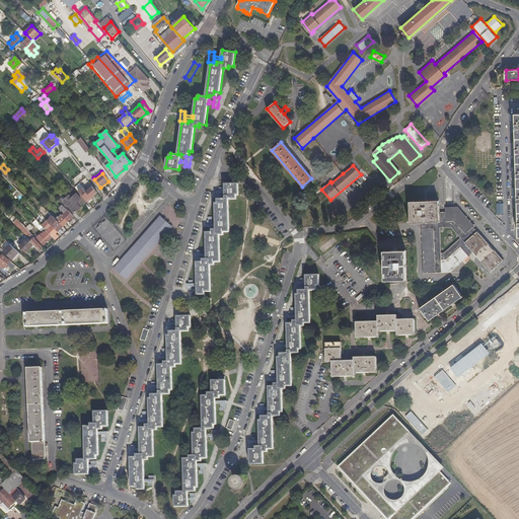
[(86,201),(97,192),(92,184),(87,189),(87,190),(86,191),(83,187),(78,191),(80,194),(86,201)]
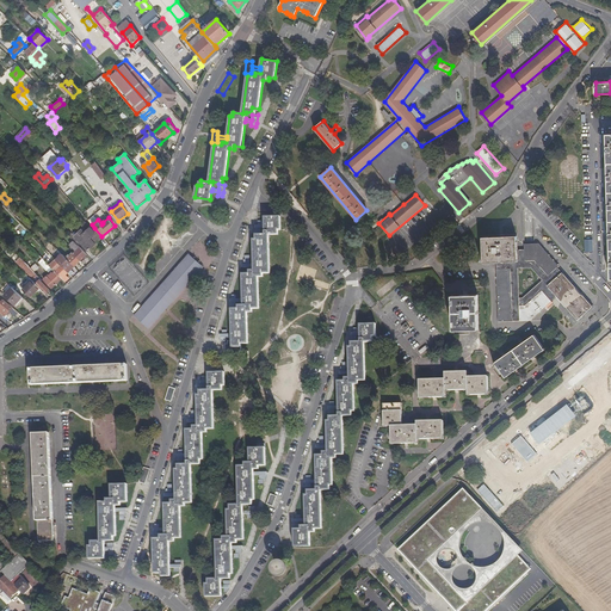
[(258,240),(254,240),(254,265),(254,267),(254,271),(250,271),(250,273),(242,273),(242,300),(242,302),(242,306),(238,306),(238,309),(230,309),(230,334),(230,338),(230,341),(230,346),(241,346),(241,344),(248,344),(248,312),(252,312),(252,308),(260,308),(259,277),(264,277),(264,273),(270,273),(270,235),(278,235),(278,230),(282,230),(282,218),(266,218),(266,226),(266,229),(266,235),(258,235),(258,240)]
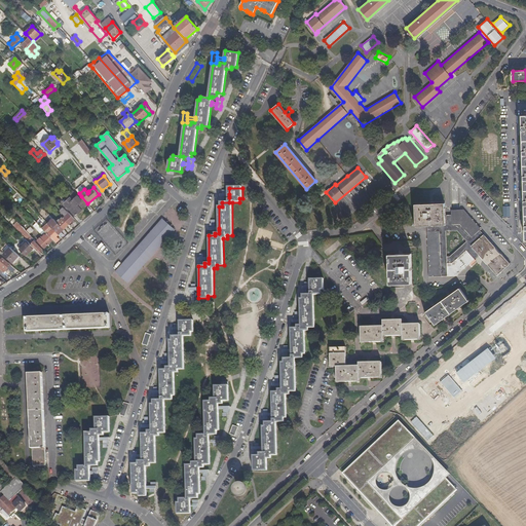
[(226,197),(229,197),(229,194),(227,194),(227,191),(223,191),(223,194),(221,194),(221,201),(226,201),(226,197)]
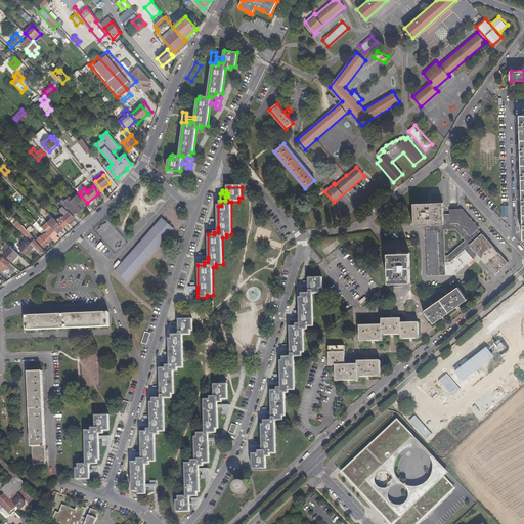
[(72,199),(81,209),(87,203),(81,195),(79,198),(77,194),(72,199)]
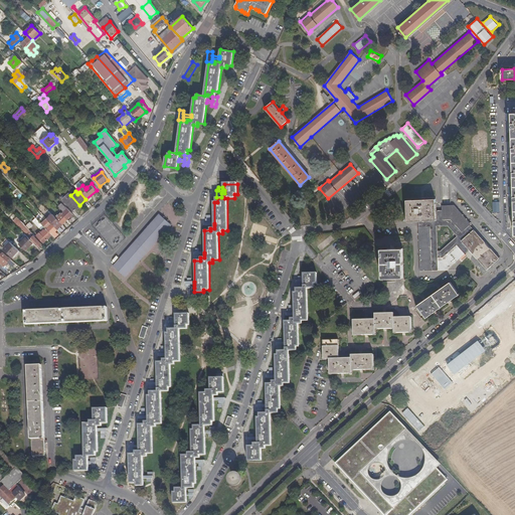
[(74,211),(79,205),(70,195),(70,196),(72,198),(67,203),(67,204),(74,211)]
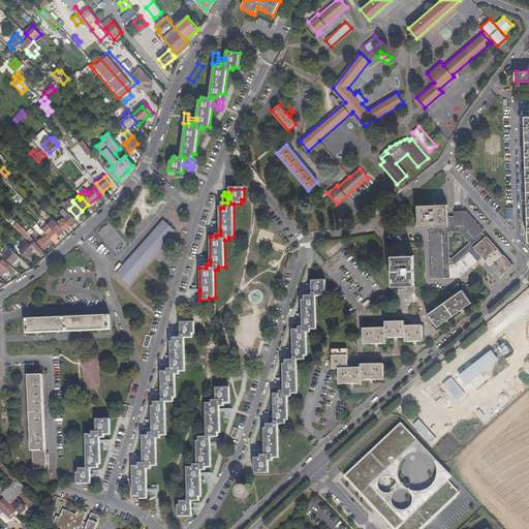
[(421,227),(430,226),(450,226),(450,217),(449,206),(419,206),(421,224),(418,224),(418,226),(421,226),(421,227)]
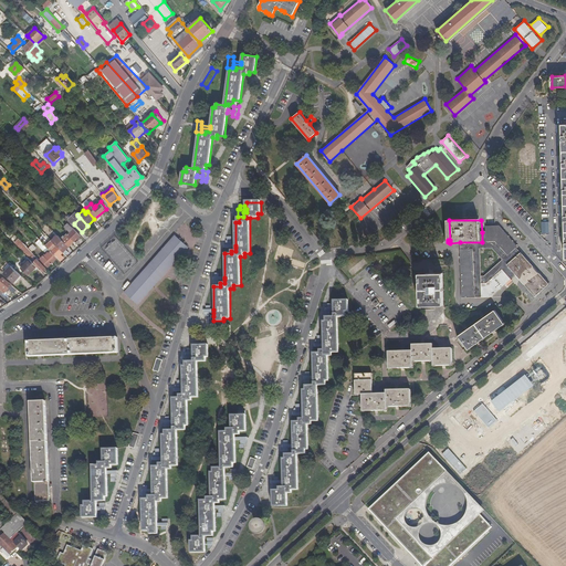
[(74,241),(75,242),(79,240),(77,239),(81,236),(72,227),(67,222),(64,226),(70,232),(67,234),(74,241)]
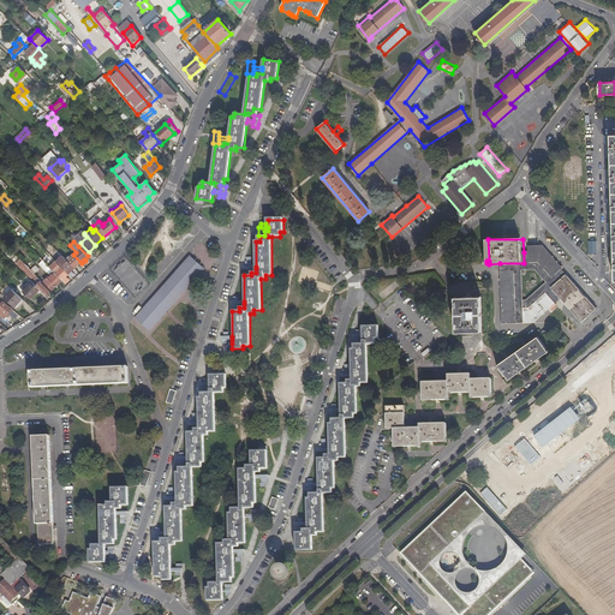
[(530,246),(530,251),(530,262),(539,262),(553,279),(565,269),(544,246),(530,246)]
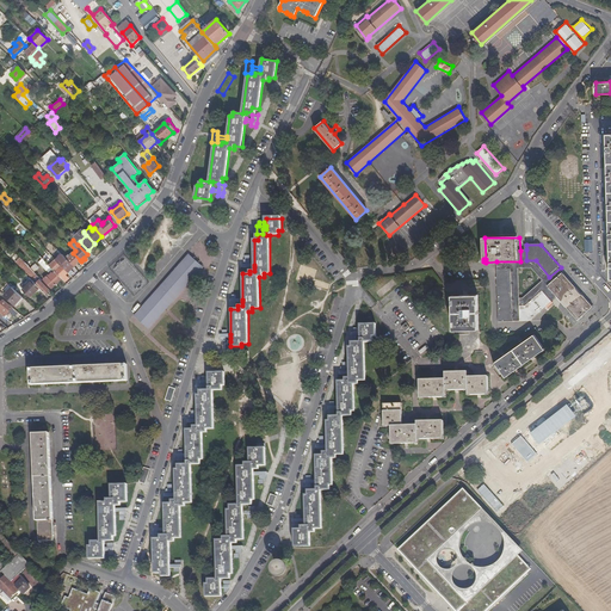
[(536,260),(526,260),(526,250),(520,251),(520,261),(497,261),(497,269),(511,269),(512,321),(519,321),(519,306),(526,306),(542,291),(551,303),(557,298),(548,287),(565,273),(561,267),(549,277),(536,260)]
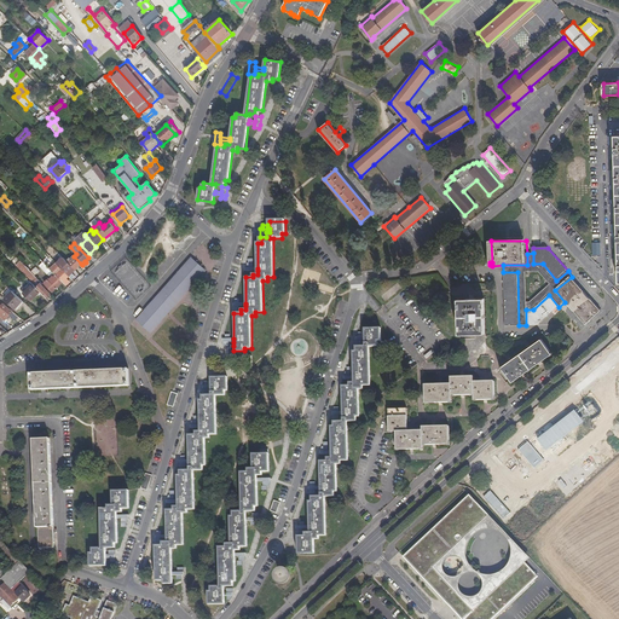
[(68,262),(75,270),(81,264),(74,256),(73,255),(70,258),(71,259),(68,262)]
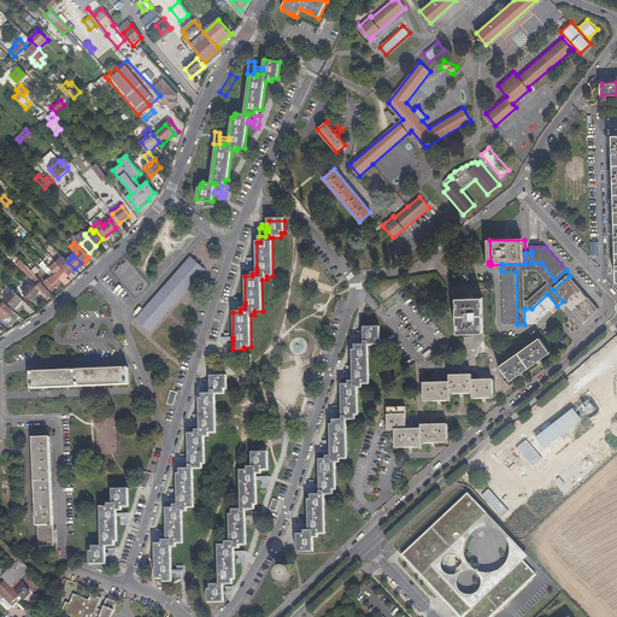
[(142,324),(151,331),(206,268),(203,264),(204,262),(201,258),(200,259),(199,258),(198,259),(192,254),(135,319),(139,323),(137,324),(141,327),(142,324)]
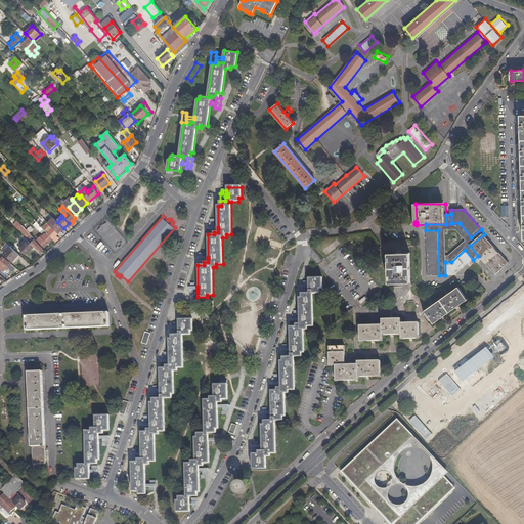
[(208,229),(218,229),(218,227),(215,227),(215,219),(211,219),(211,223),(210,223),(210,227),(208,227),(208,229)]
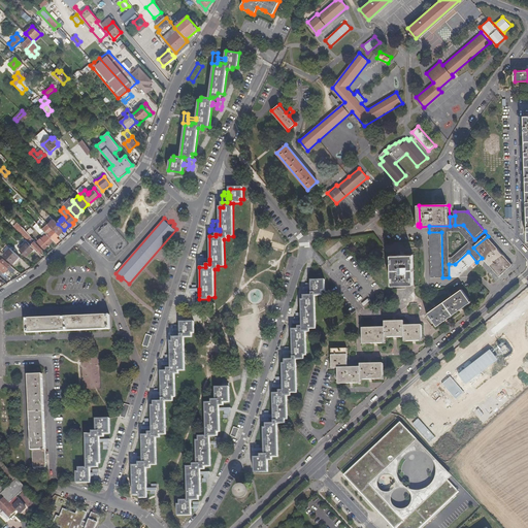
[(44,249),(54,240),(47,234),(37,224),(33,227),(41,234),(44,237),(42,239),(40,238),(37,241),(44,249)]
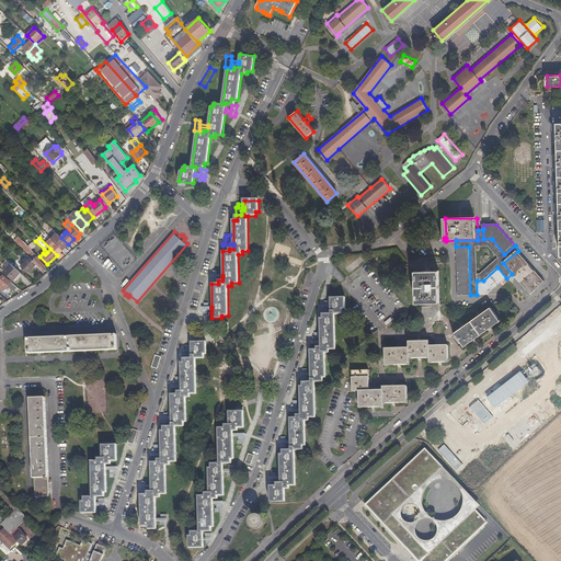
[(56,243),(63,250),(68,244),(61,238),(56,243)]
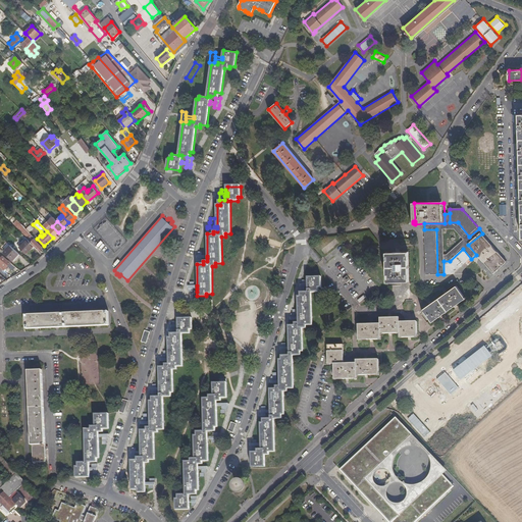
[(53,238),(55,241),(59,238),(56,235),(58,232),(52,226),(47,231),(53,238)]
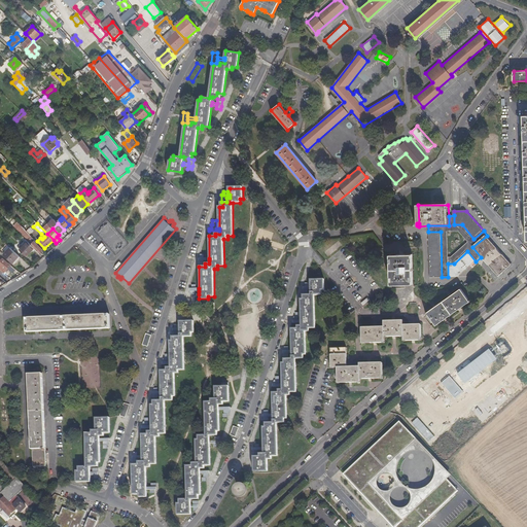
[(441,232),(428,232),(429,278),(442,277),(441,232)]
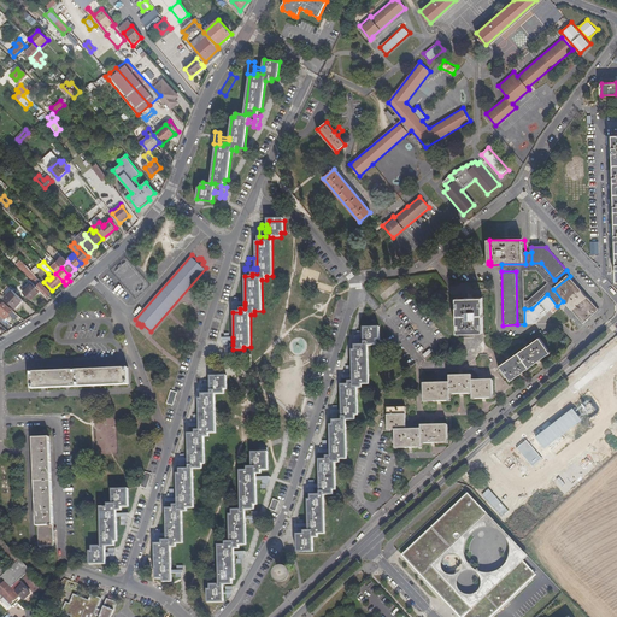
[(600,311),(570,276),(553,289),(563,301),(582,325),(600,311)]
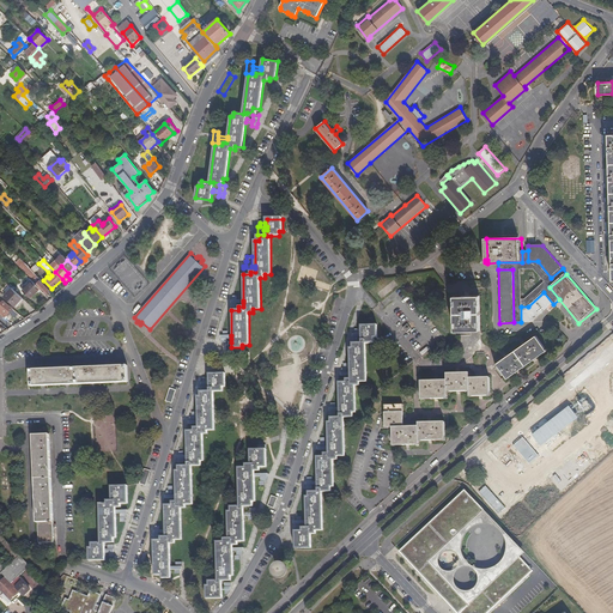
[(40,289),(36,285),(32,281),(24,290),(28,295),(31,297),(40,289)]
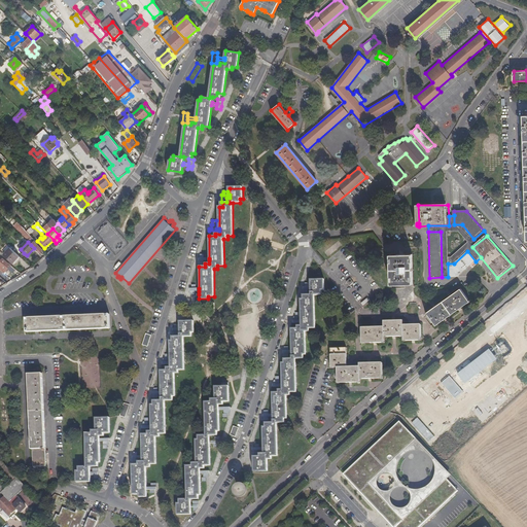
[(34,248),(40,253),(42,251),(34,242),(31,245),(34,248)]
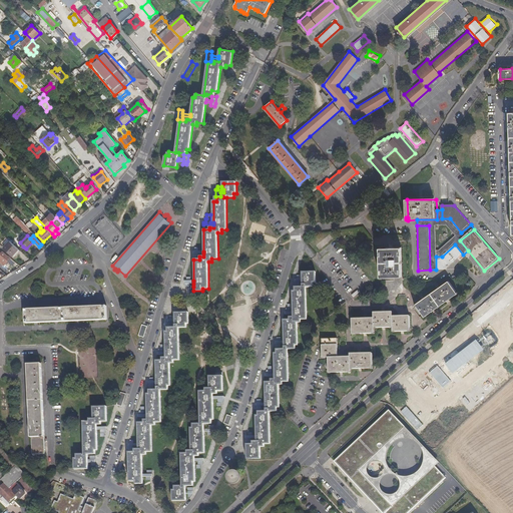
[(13,255),(19,248),(10,240),(4,247),(13,255)]
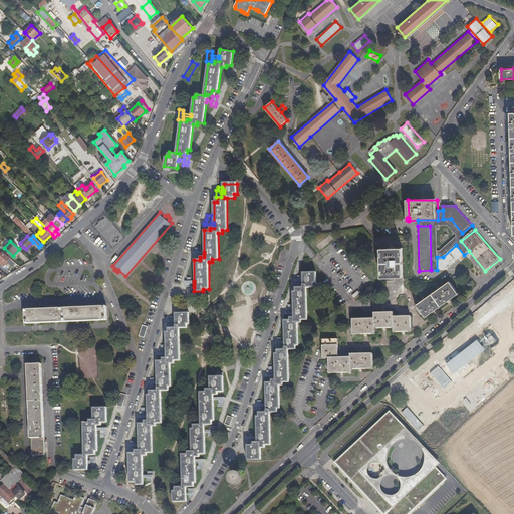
[(437,257),(437,270),(446,270),(464,255),(456,245),(443,257),(437,257)]
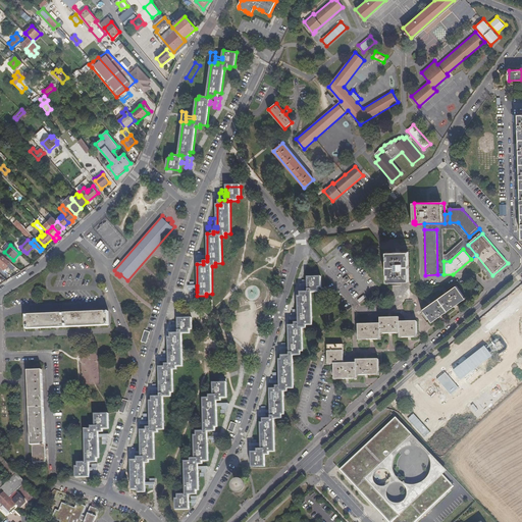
[(201,258),(207,258),(207,256),(201,256),(201,252),(198,252),(196,255),(196,262),(201,262),(201,258)]
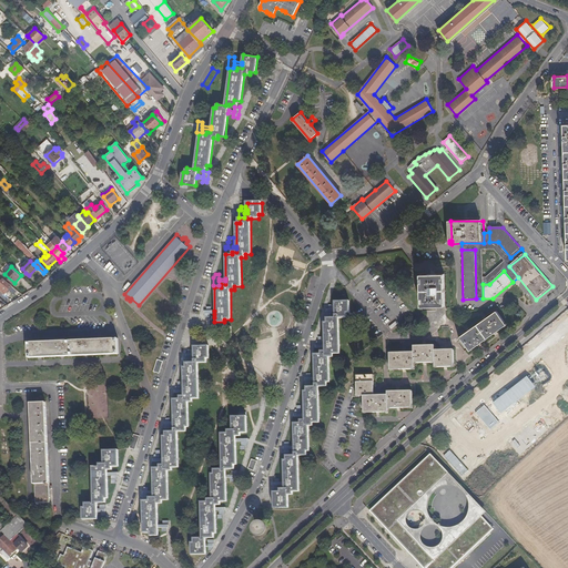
[(445,274),(421,274),(422,306),(445,306),(445,274)]
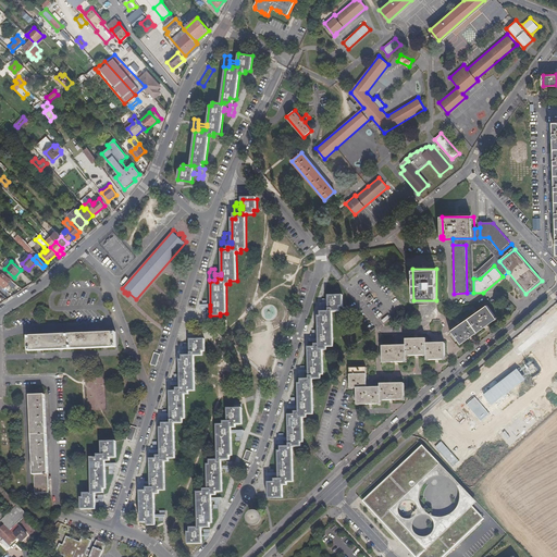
[(0,280),(7,286),(12,281),(0,270),(0,280)]
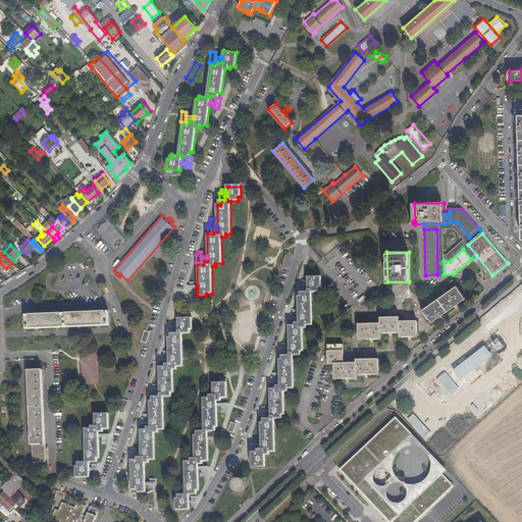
[(321,277),(308,277),(308,279),(308,284),(308,286),(308,293),(301,293),(301,297),(298,297),(299,318),(299,320),(299,323),(295,323),(295,326),(289,326),(290,348),(290,350),(290,356),(281,356),(281,360),(279,360),(279,380),(279,383),(279,385),(276,385),(276,388),(270,388),(271,410),(271,412),(271,418),(263,418),(263,422),(261,422),(261,442),(261,446),(261,449),(258,449),(258,451),(252,451),(252,466),(265,466),(265,454),(268,454),(268,451),(274,451),(274,418),(281,418),(281,413),(284,413),(283,390),(288,390),(288,387),(294,387),(293,355),(300,355),(300,351),(303,351),(302,327),(306,327),(306,324),(312,324),(311,293),(319,292),(319,289),(321,289),(321,277)]
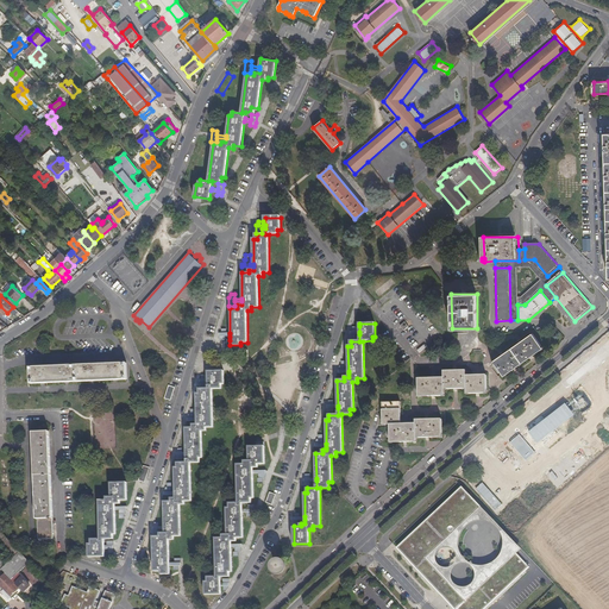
[(356,334),(359,334),(359,332),(357,332),(357,327),(352,327),(352,332),(351,332),(350,334),(350,339),(356,339),(356,334)]
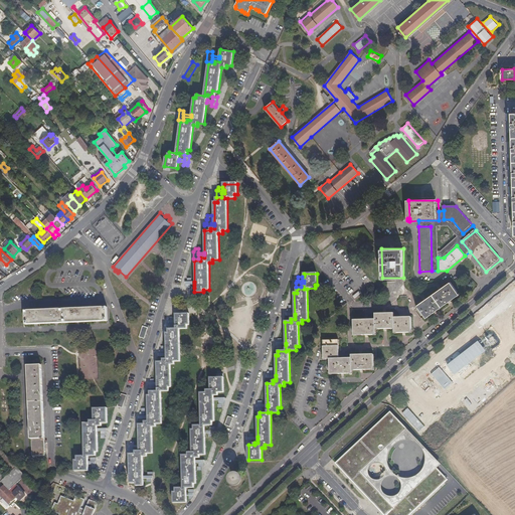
[(194,285),(194,282),(191,282),(191,279),(187,279),(187,282),(185,282),(185,289),(190,288),(190,285),(194,285)]
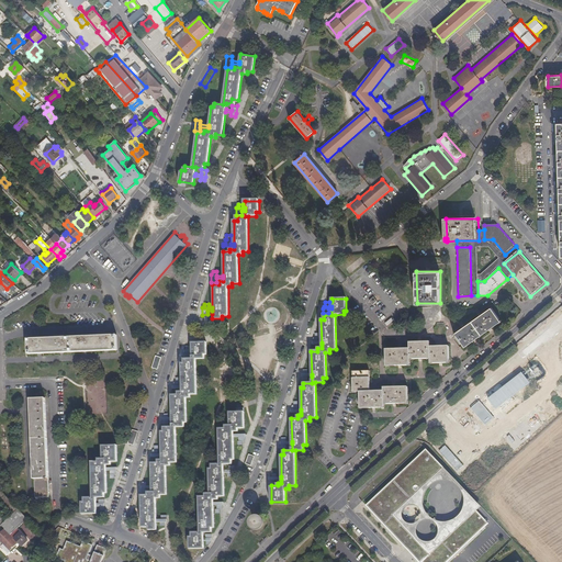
[(492,307),(456,333),(465,347),(502,321),(492,307)]
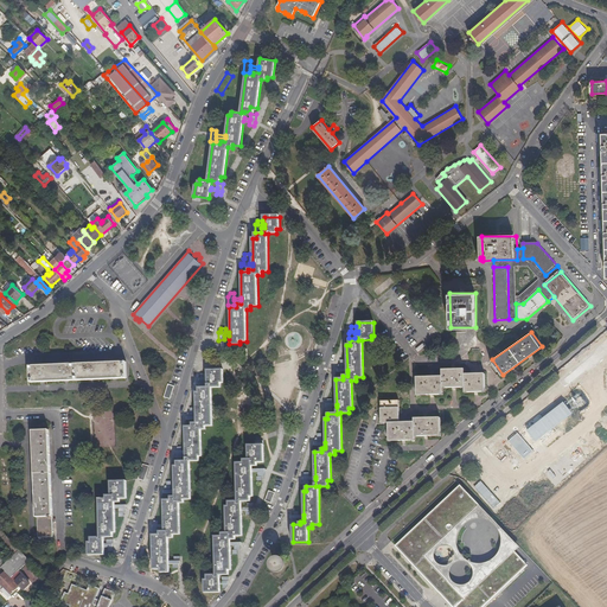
[(229,344),(229,339),(225,339),(225,342),(223,342),(224,356),(231,356),(231,353),(237,353),(237,356),(248,357),(247,349),(240,349),(240,344),(229,344)]
